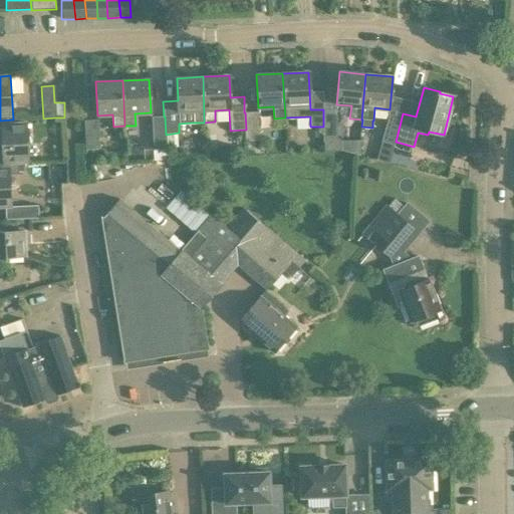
[(336,109),(323,109),(323,126),(323,142),(324,142),(324,152),(341,151),(341,141),(336,138),(336,109)]
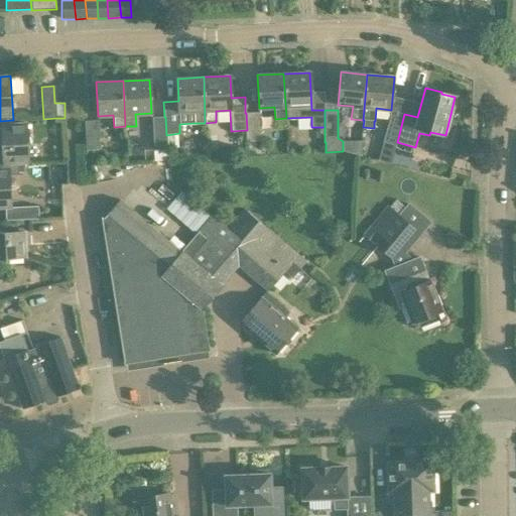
[(258,112),(246,113),(247,130),(247,142),(260,141),(258,112)]
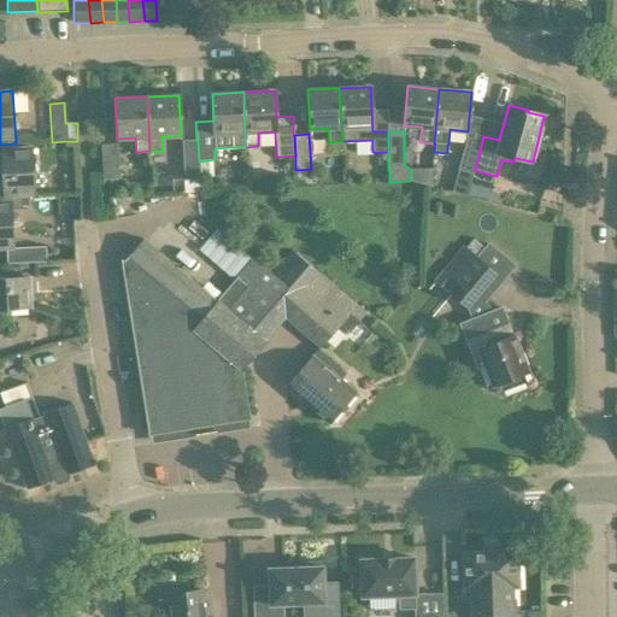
[(475,170),(482,141),(468,136),(453,192),(468,195),(475,170)]
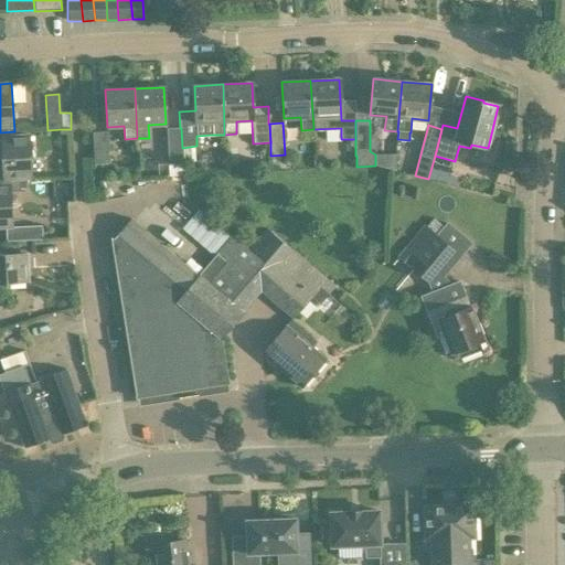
[(181,128),(180,128),(166,129),(168,164),(182,164),(182,148),(181,128)]
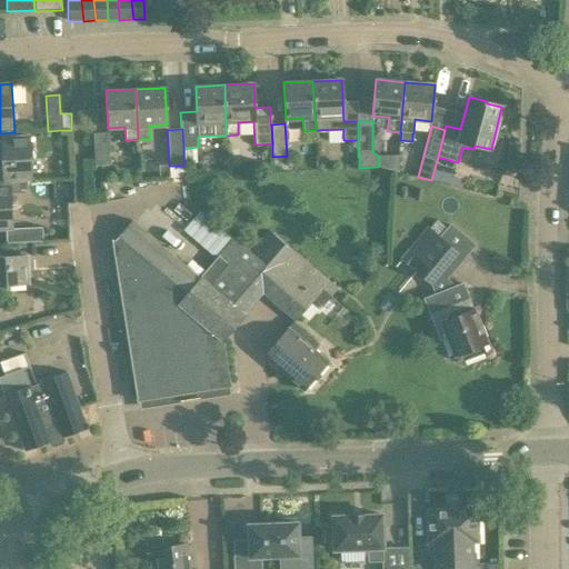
[(15,132),(0,133),(0,149),(2,149),(3,167),(0,167),(0,180),(20,180),(20,181),(32,180),(30,137),(15,138),(15,132)]
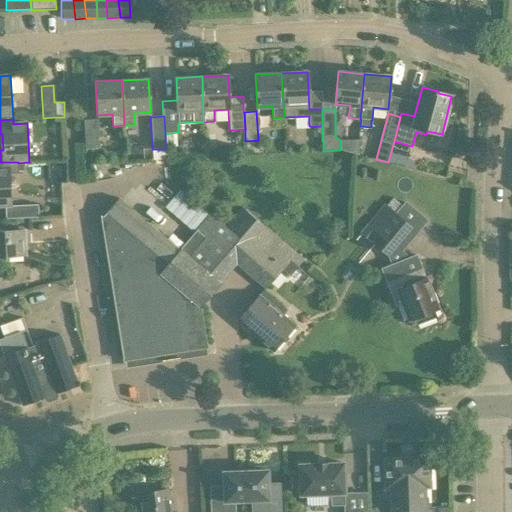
[(96,119),(84,120),(83,120),(85,148),(98,148),(96,119)]
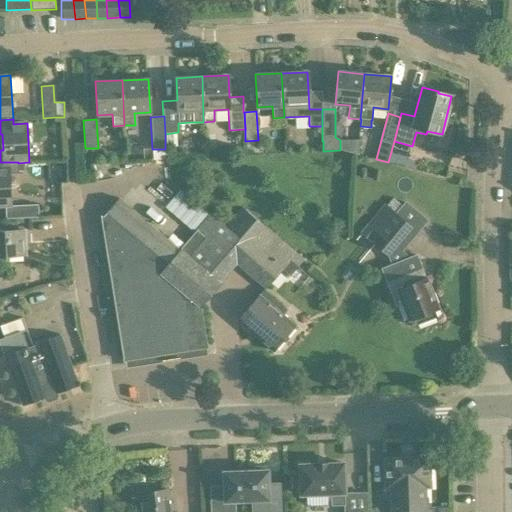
[(19,174),(18,163),(18,162),(0,162),(0,207),(4,207),(5,220),(38,217),(37,204),(12,205),(10,175),(19,174)]
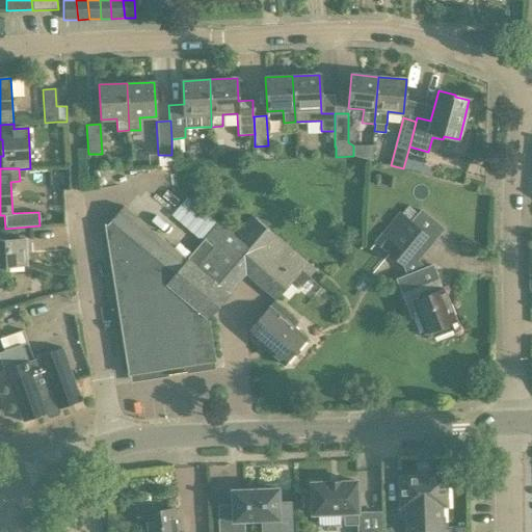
[(206,320),(209,317),(245,275),(275,301),(293,281),(300,287),(315,269),(275,236),(249,215),(232,235),(218,223),(187,259),(123,207),(107,225),(105,225),(107,237),(206,320)]
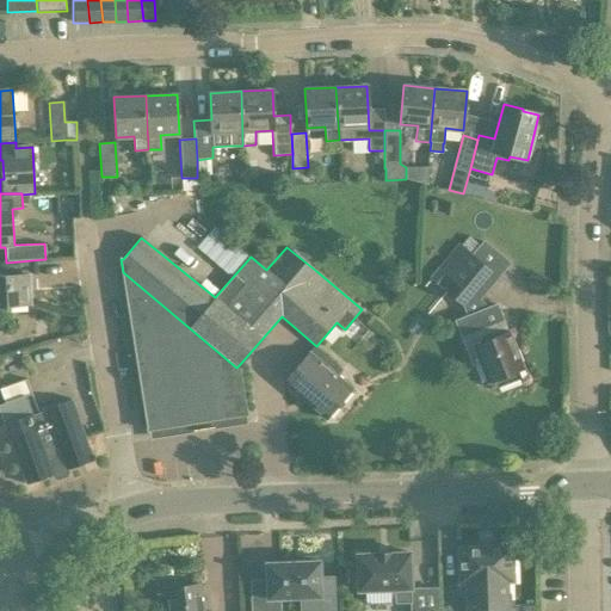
[(508,266),(483,245),(475,254),(461,242),(437,272),(451,284),(445,294),(463,308),(466,313),(483,307),(479,304),(508,266)]
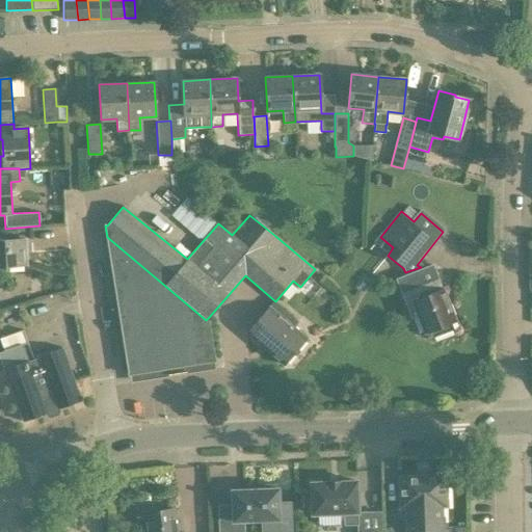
[(206,320),(107,237),(128,374),(215,361),(209,317),(206,320)]
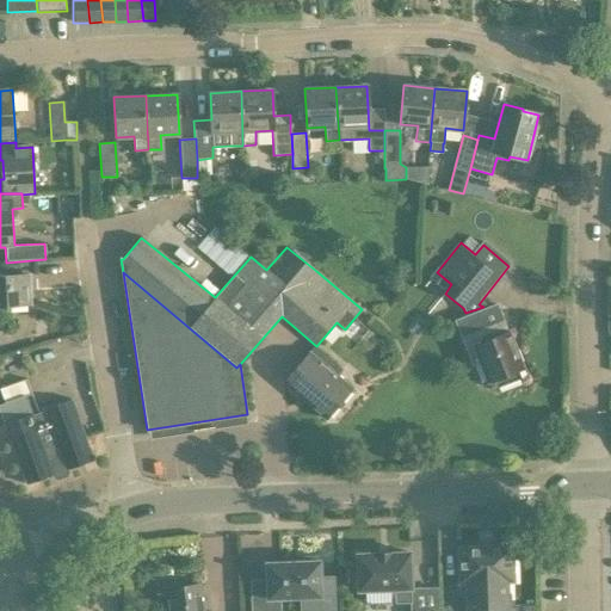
[(0,304),(30,303),(29,275),(0,276),(0,304)]
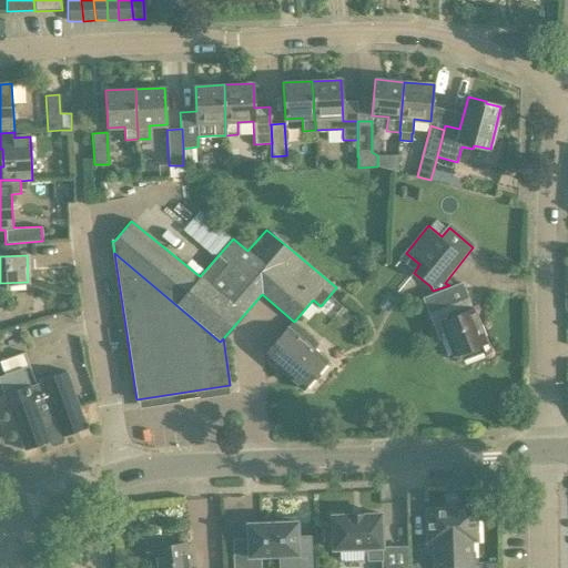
[(485,343),(472,308),(474,307),(463,282),(422,297),(428,313),(438,340),(446,336),(454,355),(457,354),(460,361),(485,352),(482,344),(485,343)]
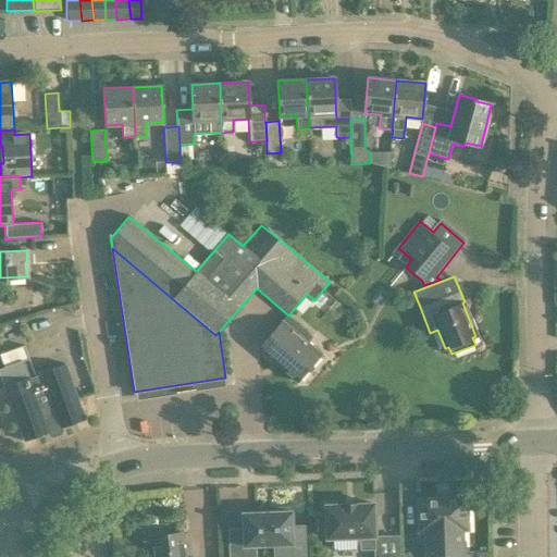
[(296,381),(319,354),(307,343),(310,338),(285,317),(258,348),(296,381)]
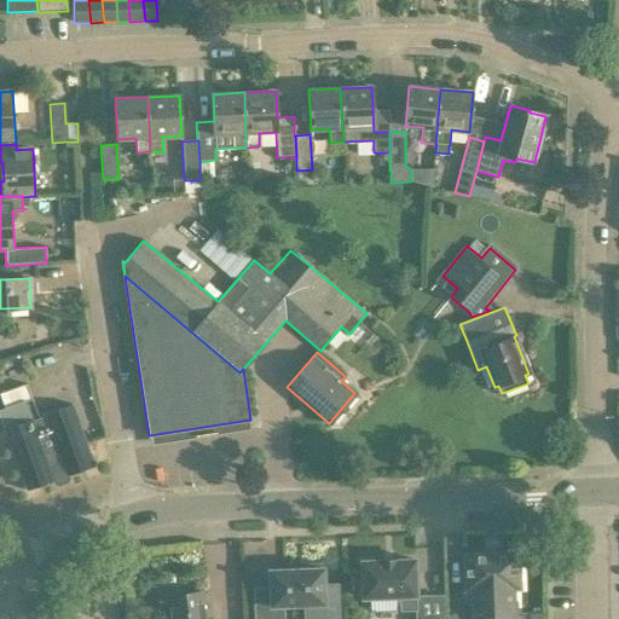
[(96,464),(74,405),(45,416),(46,417),(34,422),(25,400),(32,398),(27,385),(0,393),(0,395),(5,408),(0,409),(0,421),(4,431),(27,491),(96,464)]
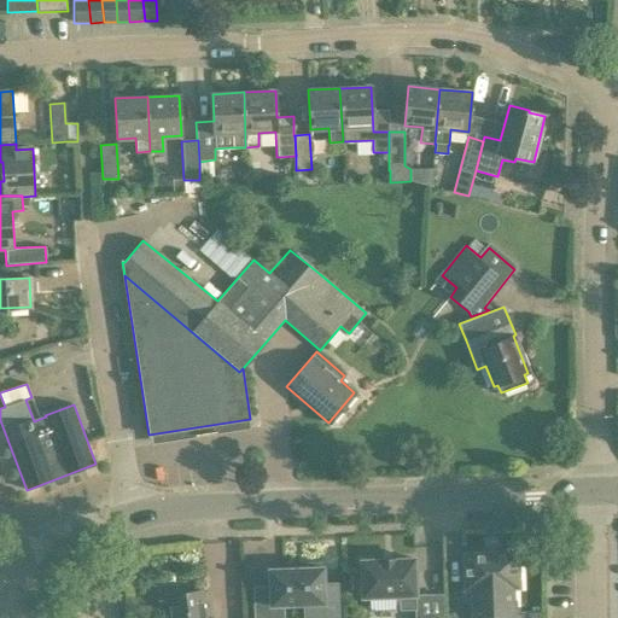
[(517,552),(464,554),(465,589),(472,589),(472,617),(499,617),(513,617),(512,588),(519,588),(517,552)]
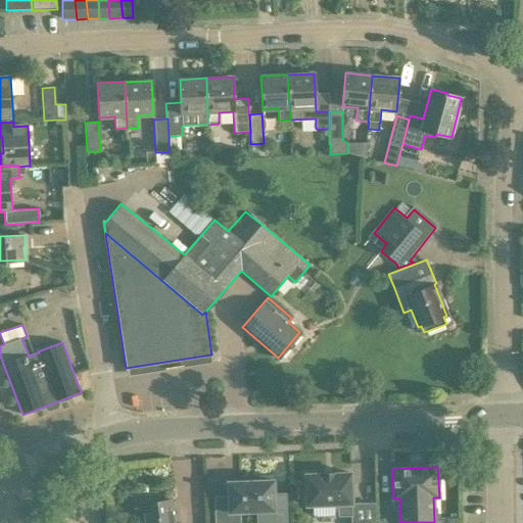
[(322,474),(305,475),(307,505),(337,504),(338,517),(352,516),(350,473),(334,474),(334,473),(322,473),(322,474)]
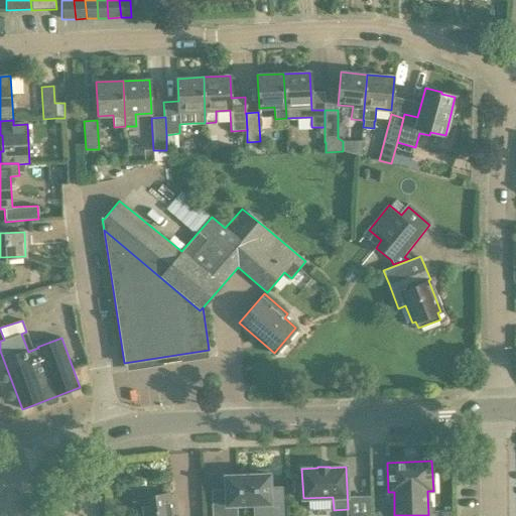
[(254,475),(225,476),(226,490),(212,491),(212,515),(237,515),(237,505),(271,504),(270,474),(267,474),(267,470),(254,471),(254,475)]
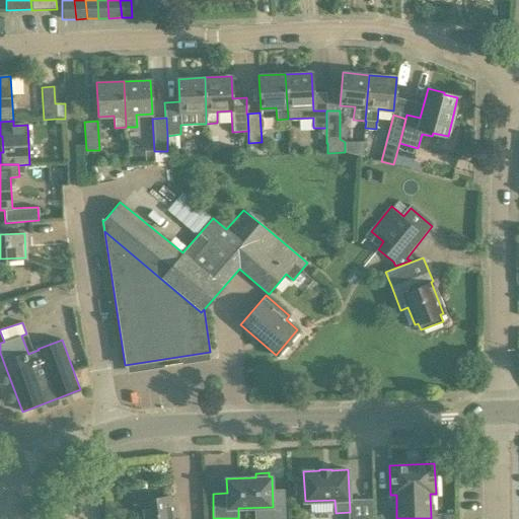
[(140,517),(140,518),(172,518),(169,497),(140,501),(142,516),(140,517)]
